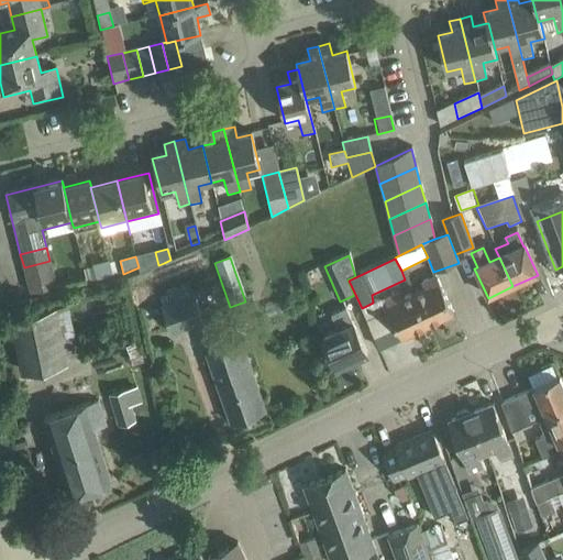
[(50,261),(24,267),(28,281),(53,274),(50,261)]
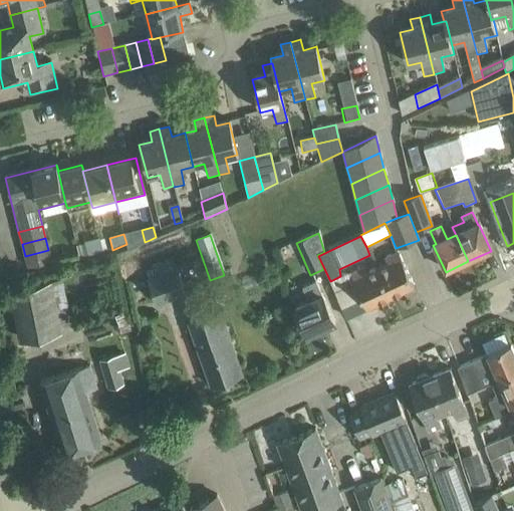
[(88,255),(102,252),(100,241),(86,244),(88,255)]
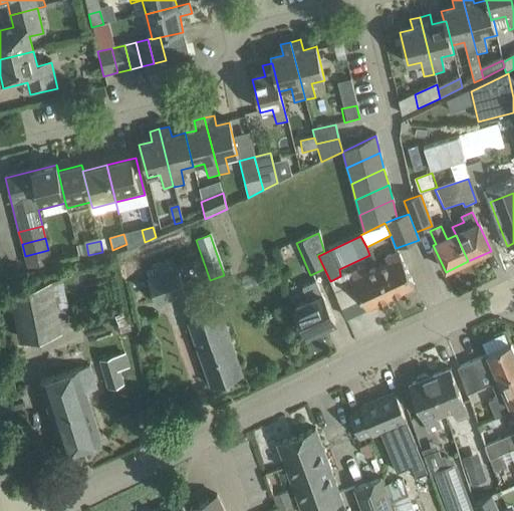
[(51,263),(48,250),(25,256),(28,269),(51,263)]
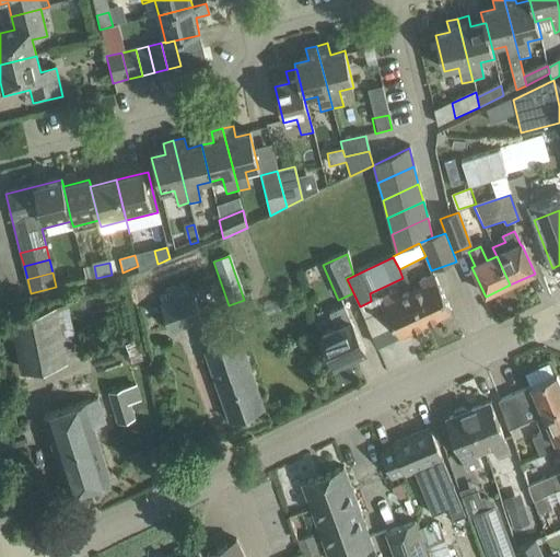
[(410,293),(424,325),(451,313),(433,276),(419,282),(421,288),(410,293)]
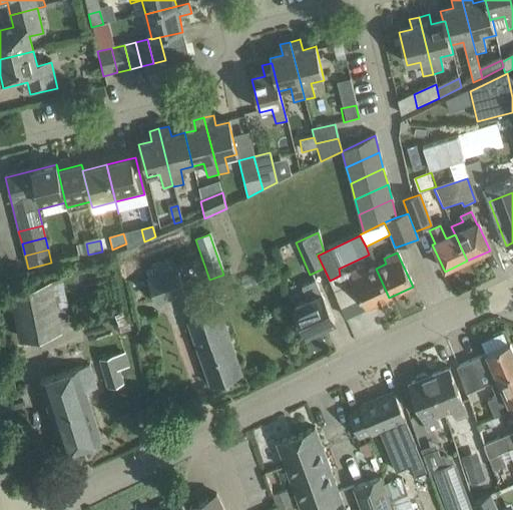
[(155,306),(185,295),(177,272),(174,273),(170,260),(150,267),(151,270),(146,272),(149,281),(147,282),(155,306)]
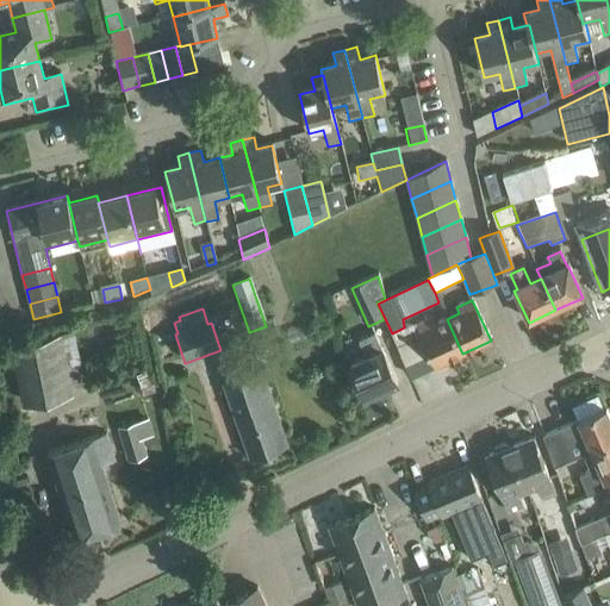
[(462,354),(447,319),(435,324),(433,318),(416,326),(435,367),(462,354)]
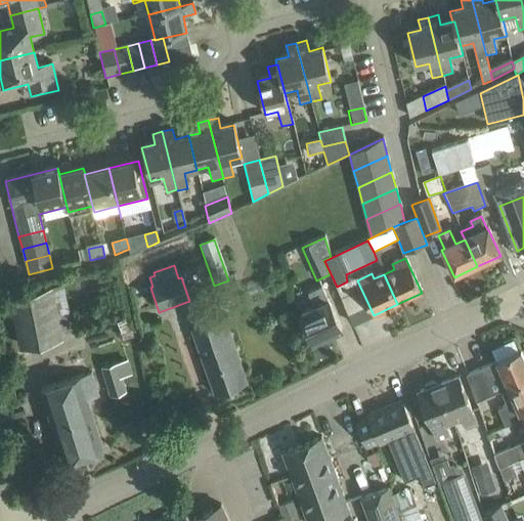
[(341,331),(333,311),(321,288),(309,293),(316,307),(300,315),(312,343),(341,331)]
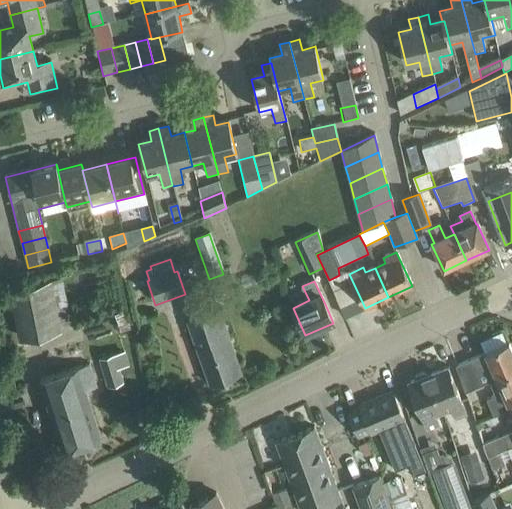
[(21,340),(41,336),(60,332),(56,312),(67,310),(61,282),(12,292),(21,340)]
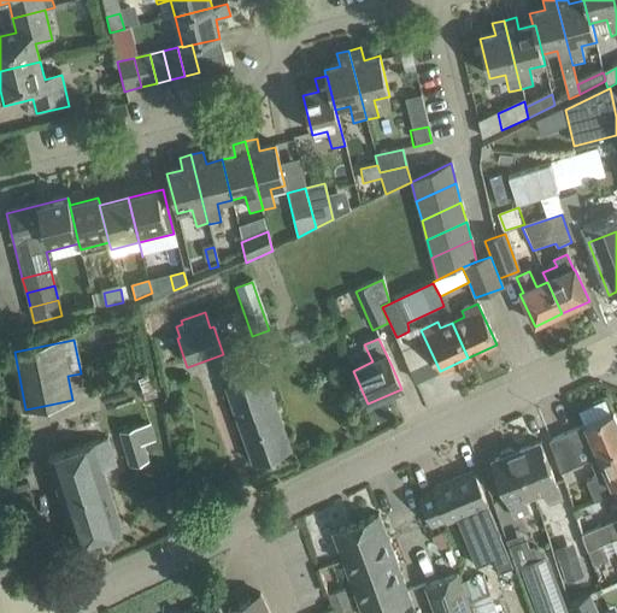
[(292,452),(283,429),(264,375),(225,388),(252,465),(292,452)]
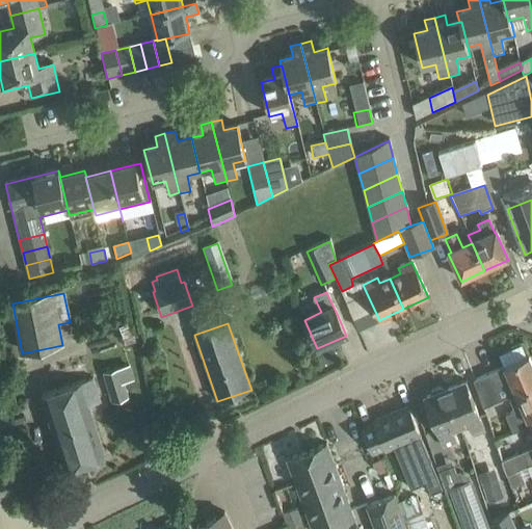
[(531,366),(528,358),(486,376),(499,403),(509,399),(508,398),(531,388),(531,366)]
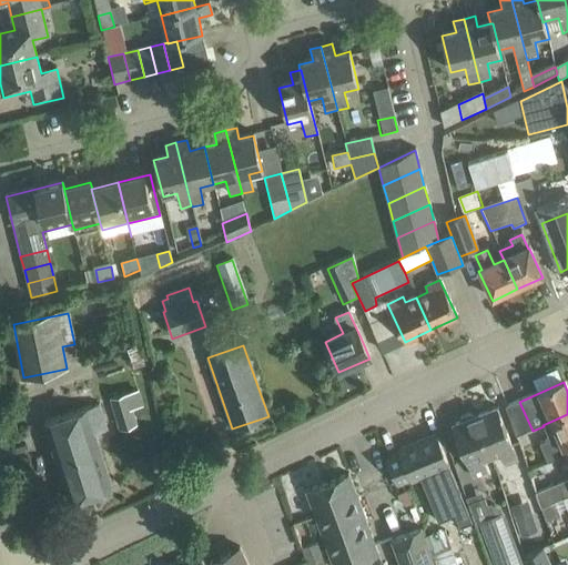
[(138,394),(112,402),(121,430),(135,425),(131,411),(142,407),(138,394)]
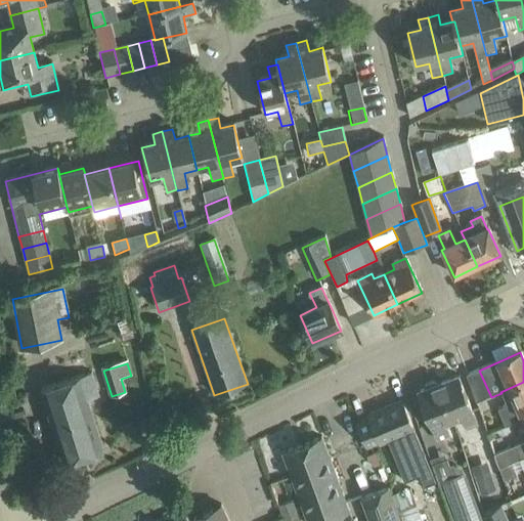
[(466,376),(476,403),(491,397),(479,371),(466,376)]
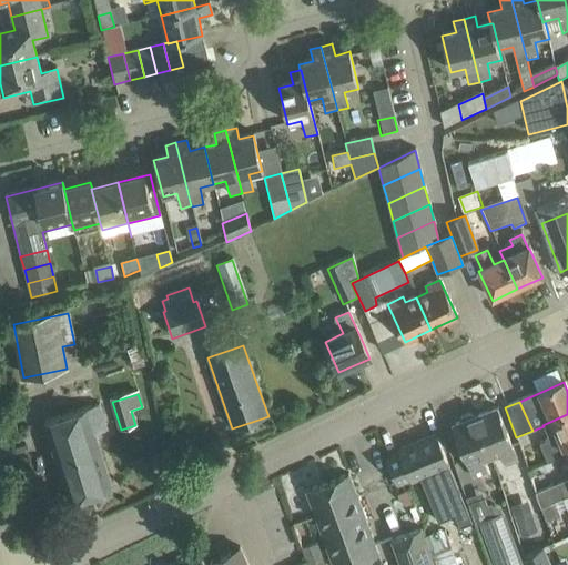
[(64,417),(43,424),(69,503),(111,490),(104,468),(93,434),(107,431),(99,406),(81,412),(64,417)]
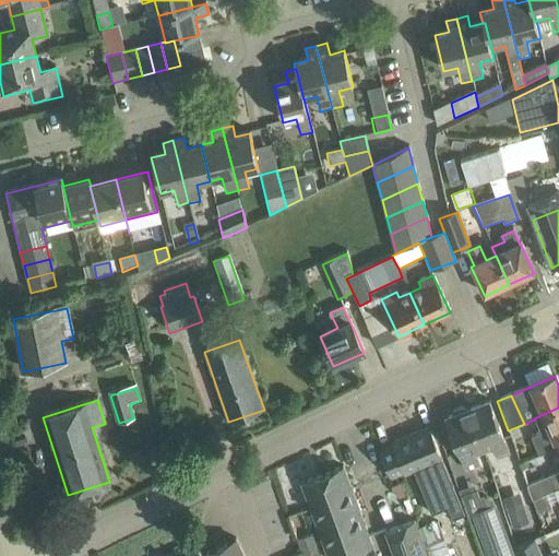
[(488,403),(467,412),(482,450),(491,447),(497,460),(509,456),(488,403)]
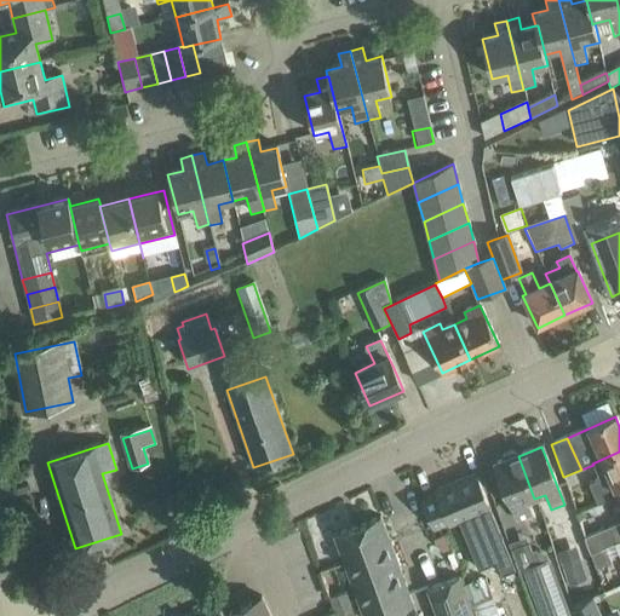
[(619,452),(592,464),(593,465),(601,482),(589,487),(598,506),(618,498),(615,491),(619,488),(619,452)]
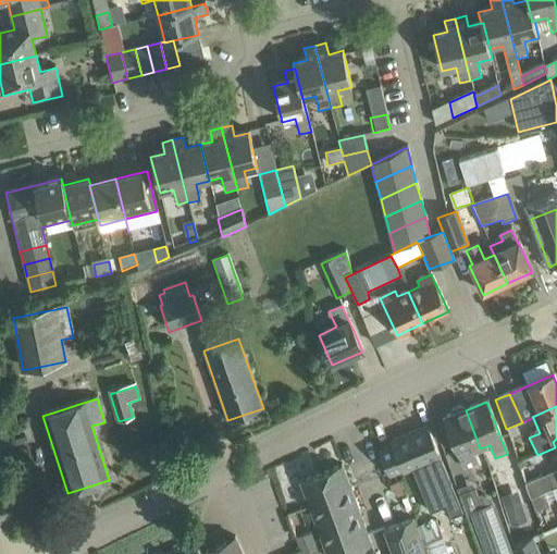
[(452,416),(444,418),(452,439),(465,470),(477,466),(471,452),(480,448),(466,410),(463,410),(463,409),(460,408),(452,411),(450,415),(452,416)]
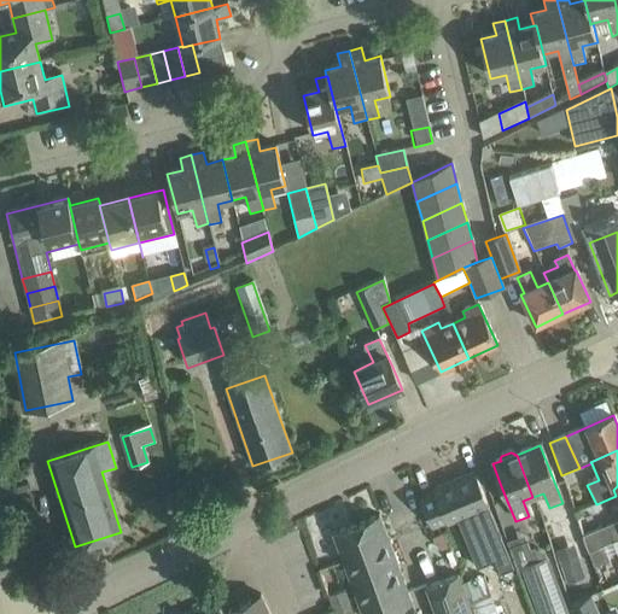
[(500,576),(513,569),(473,475),(435,491),(448,524),(458,520),(478,569),(495,562),(500,576)]
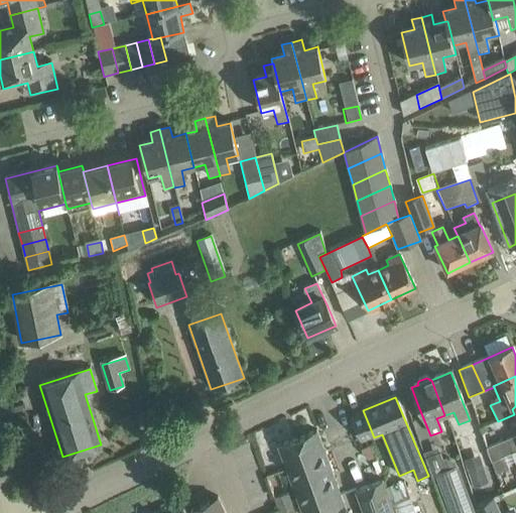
[(515,419),(510,422),(515,437),(506,440),(505,437),(498,439),(492,424),(480,429),(491,462),(503,457),(512,453),(515,451),(515,419)]
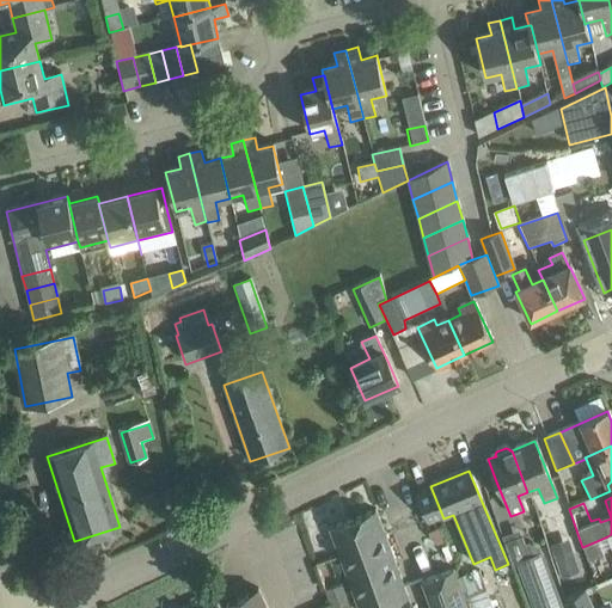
[(392,607),(408,602),(383,534),(374,513),(330,528),(359,607),(392,607)]
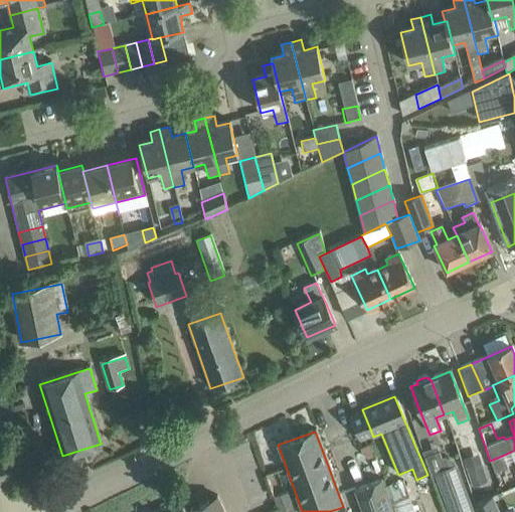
[(363,453),(366,460),(373,457),(370,450),(363,453)]
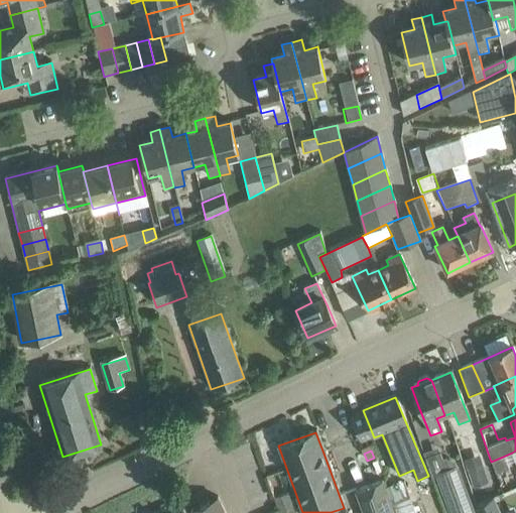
[(508,470),(503,457),(491,462),(496,475),(508,470)]
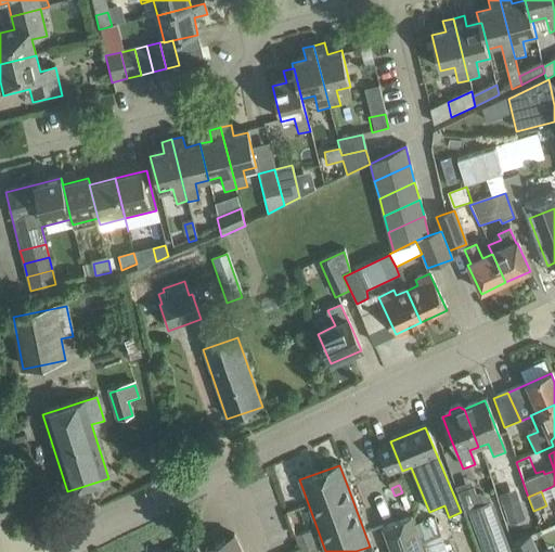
[(510,551),(492,502),(467,512),(482,551),(510,551)]
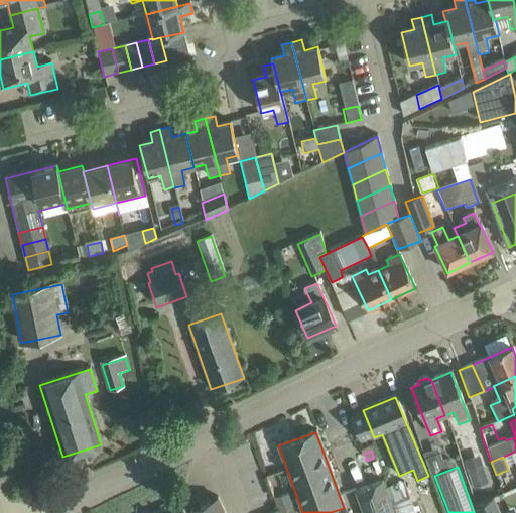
[(484,471),(468,475),(473,488),(488,484),(484,471)]
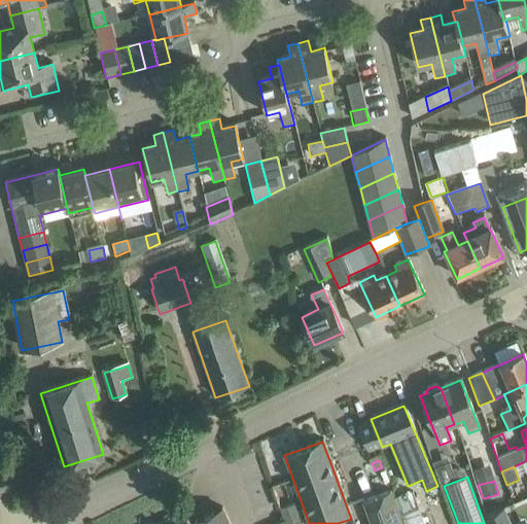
[(405,523),(397,500),(393,501),(390,493),(364,503),(372,523),(405,523)]
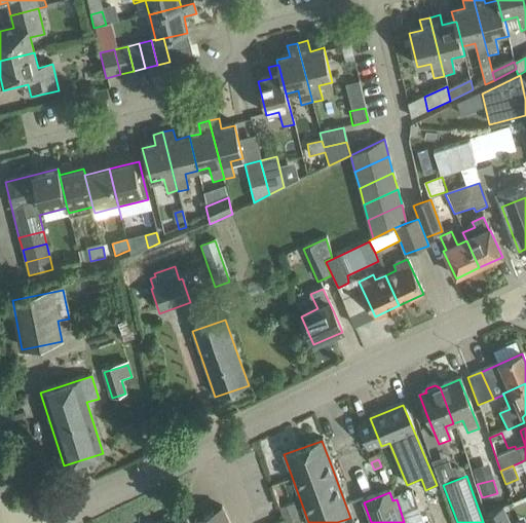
[(415,522),(421,520),(411,492),(396,497),(397,499),(404,522),(415,522)]
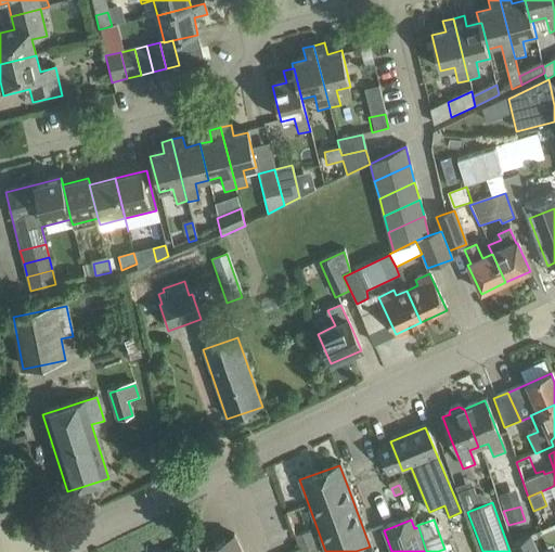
[(217,551),(199,551),(197,547),(188,551),(179,551),(178,549),(171,551),(241,551),(230,528),(229,529),(235,543),(227,548),(223,542),(215,547),(217,551)]
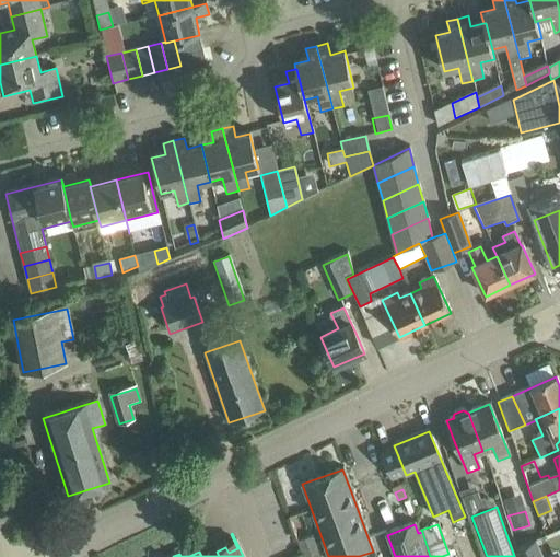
[(318,554),(317,550),(312,537),(298,542),(302,556),(312,556),(318,554)]
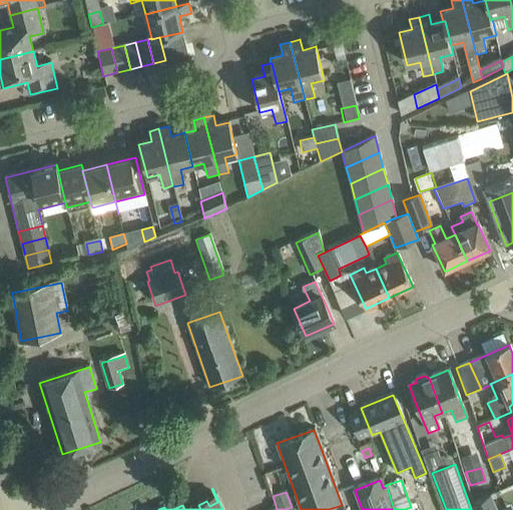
[(489,509),(486,499),(472,504),(474,509),(489,509)]
